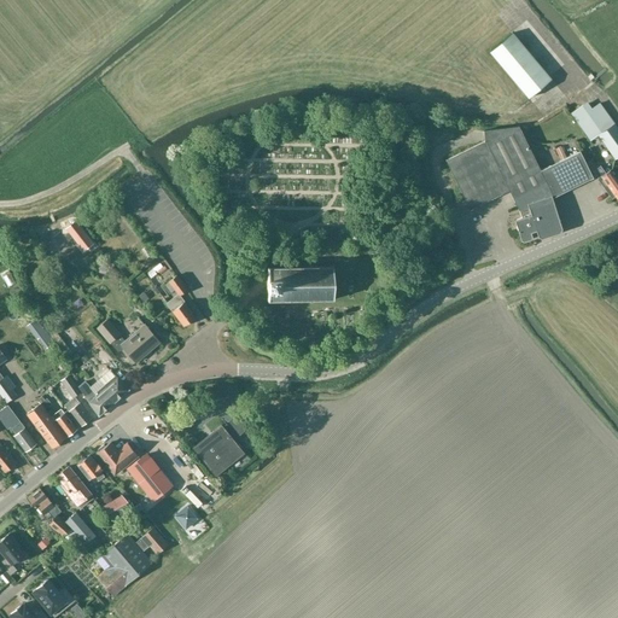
[(512,34),(490,52),(528,97),(549,79),(512,34)]
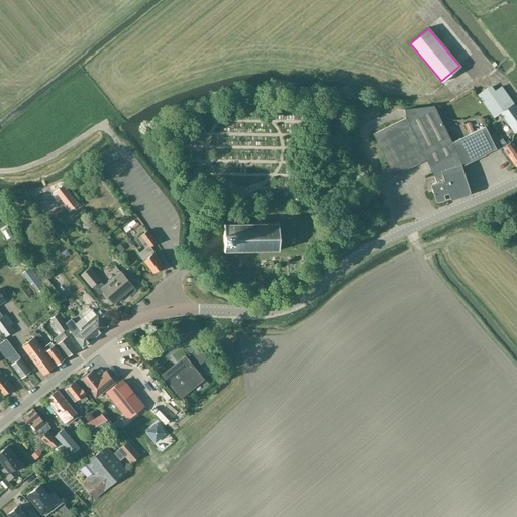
[(492,93),(488,88),(478,94),(494,117),(501,113),(515,132),(516,130),(516,108),(501,86),(492,93)]
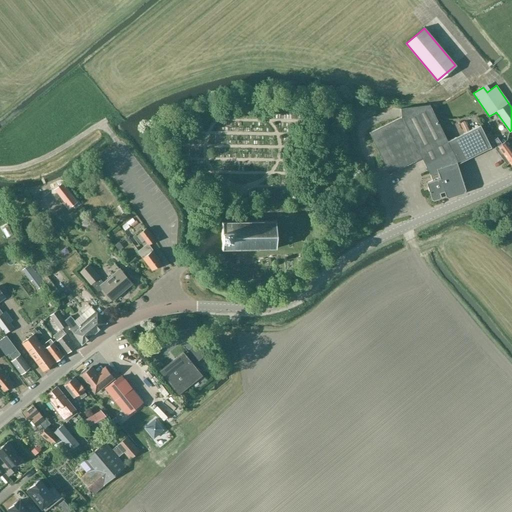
[(448,142),(441,127),(429,104),(401,108),(401,117),(369,133),(389,174),(422,158),(430,175),(431,174),(433,181),(427,183),(432,199),(435,200),(440,199),(442,196),(440,193),(444,191),(446,196),(449,198),(464,193),(466,190),(457,163),(458,163),(491,147),(485,135),(481,126),(470,131),(465,121),(460,124),(465,133),(448,142)]
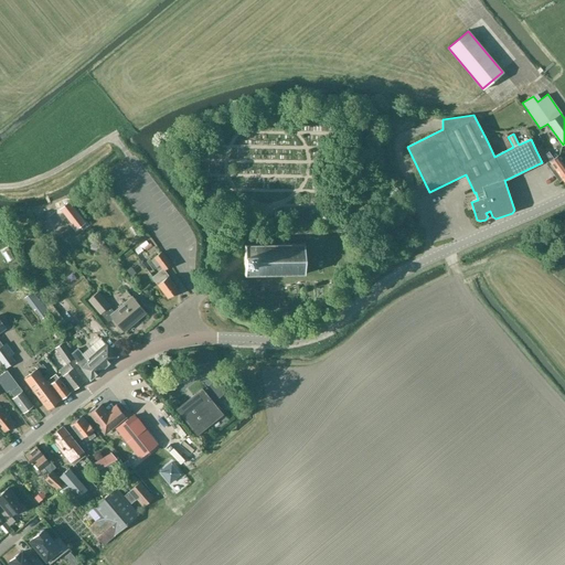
[(548,152),(546,153),(542,146),(535,149),(542,162),(545,160),(547,163),(546,163),(560,182),(562,180),(564,182),(564,181),(564,166),(557,156),(553,158),(548,152)]
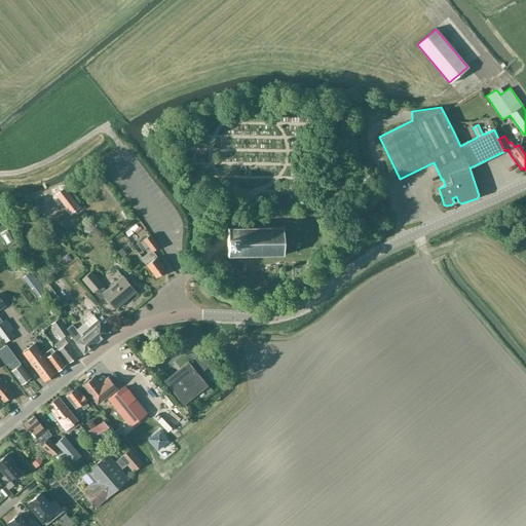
[(65,188),(60,191),(65,198),(62,201),(71,214),(79,208),(65,188)]
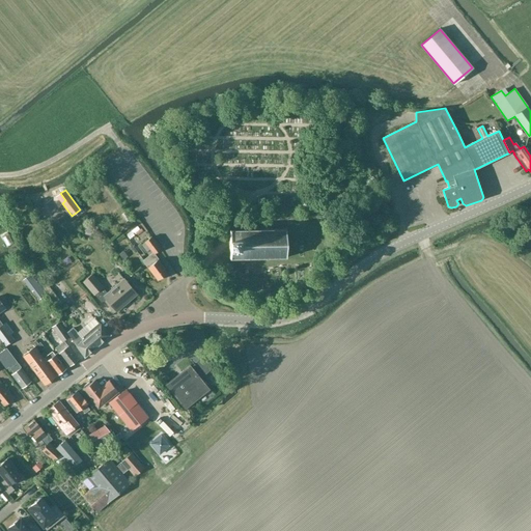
[(38,201),(34,205),(39,212),(44,207),(38,201)]
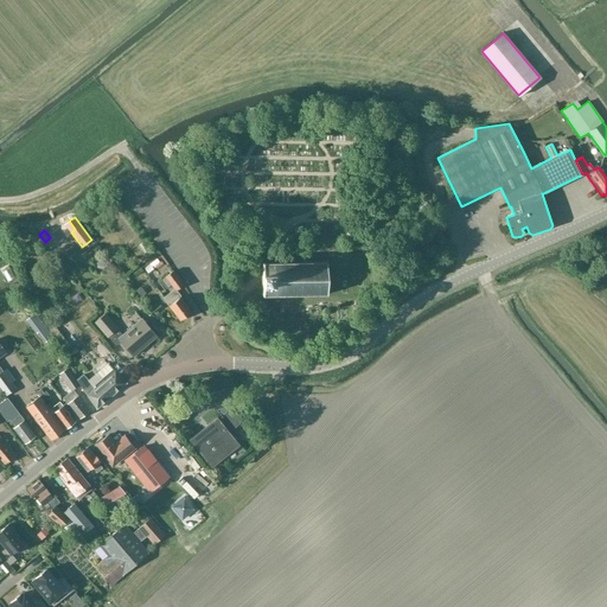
[(263,295),(328,294),(328,262),(263,263),(263,295)]
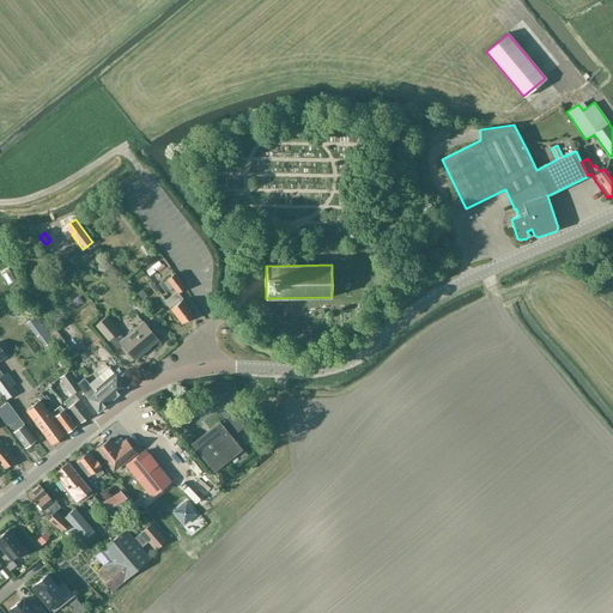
[(195,314),(180,292),(187,286),(176,273),(169,279),(177,292),(165,301),(182,323),(195,314)]
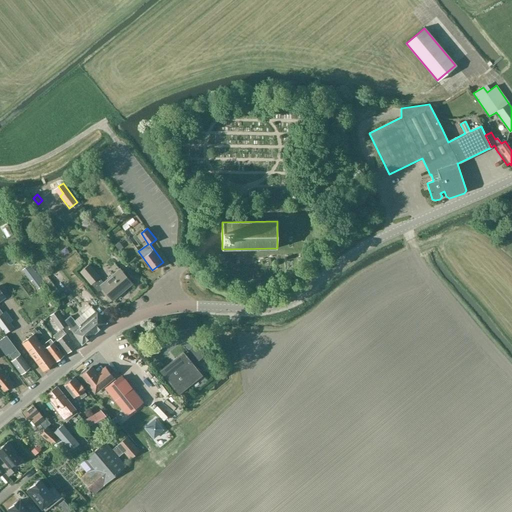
[(115,245),(119,250),(123,247),(119,242),(115,245)]
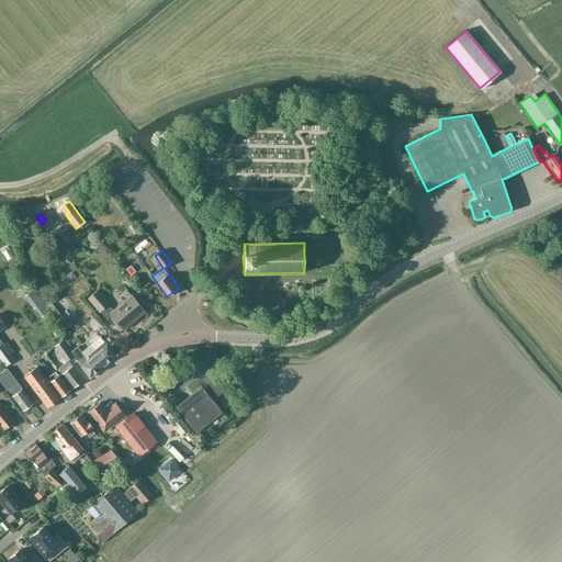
[(33,290),(25,296),(34,308),(43,302),(33,290)]
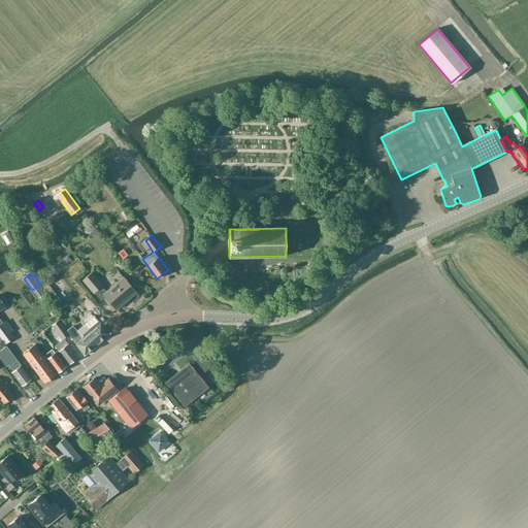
[(92,273),(84,279),(94,292),(95,293),(100,289),(106,297),(117,309),(137,292),(124,276),(106,291),(92,273)]
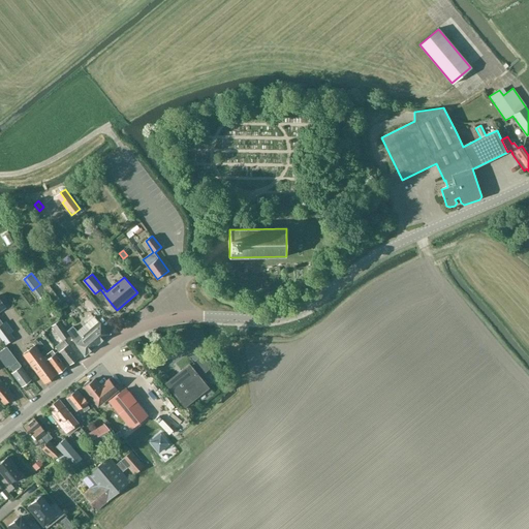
[(25,285),(19,289),(23,294),(28,290),(25,285)]
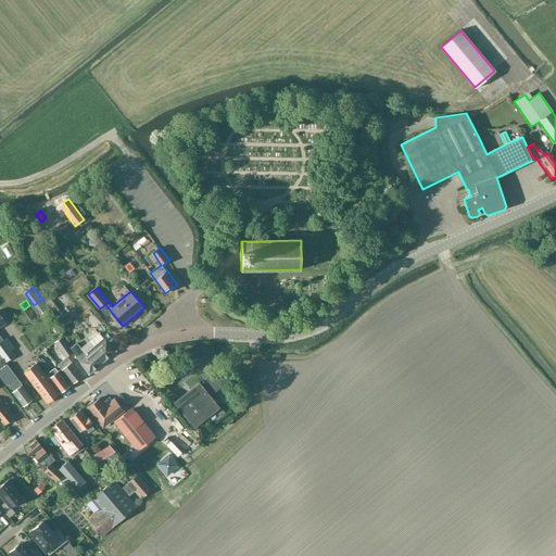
[(33,307),(26,312),(29,317),(36,314),(33,307)]
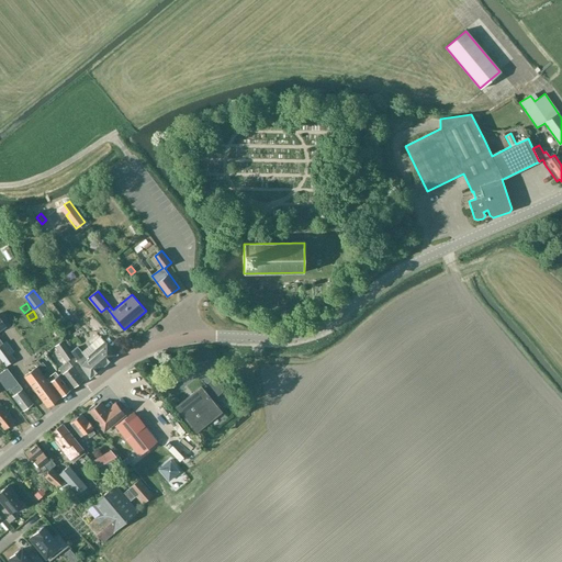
[(104,329),(99,334),(103,339),(109,335),(104,329)]
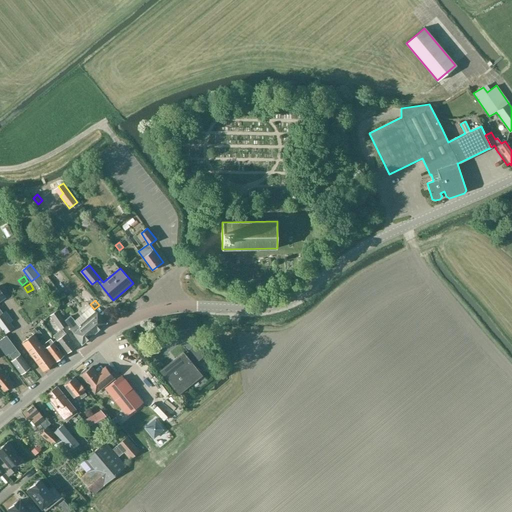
[(98,312),(98,313),(96,311),(95,312),(91,307),(75,320),(73,317),(70,319),(68,316),(63,319),(66,324),(73,334),(74,333),(81,344),(107,323),(98,312)]
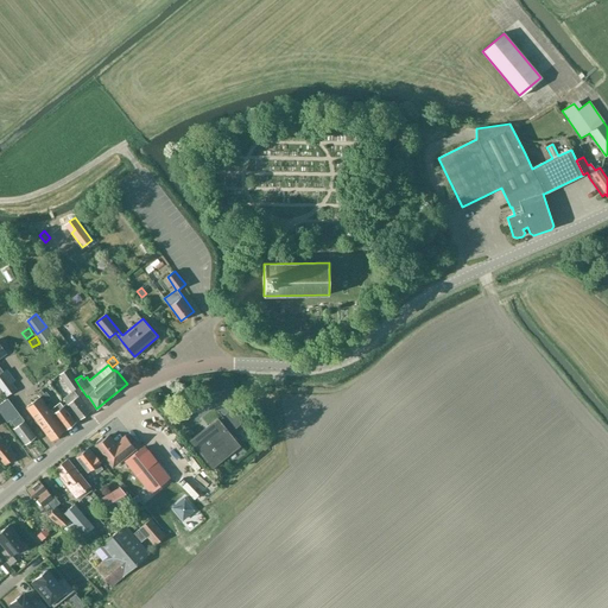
[(78,385),(75,379),(68,368),(59,374),(64,381),(68,380),(74,388),(78,385)]
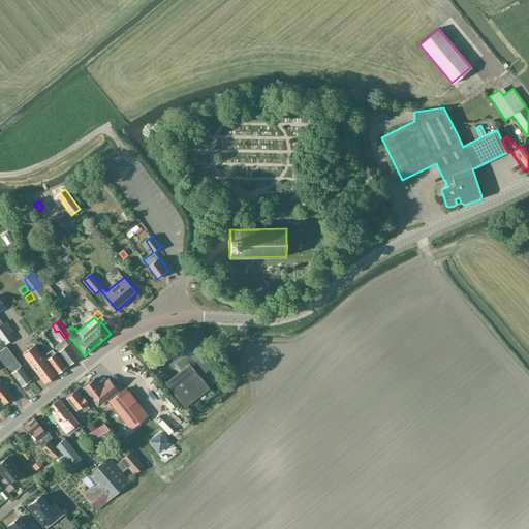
[(0,337),(6,345),(14,339),(3,323),(0,324),(0,337)]
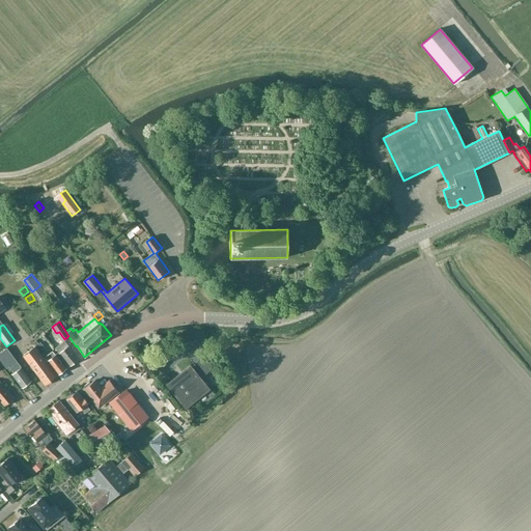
[(35,346),(40,352),(45,348),(40,342),(38,344),(35,340),(33,342),(35,346)]
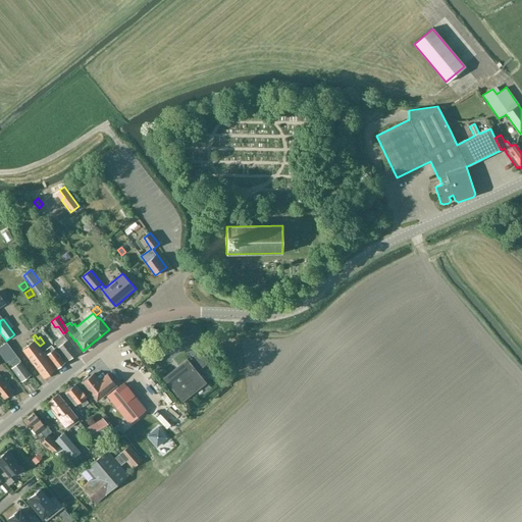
[(68,360),(77,353),(64,335),(55,343),(68,360)]
